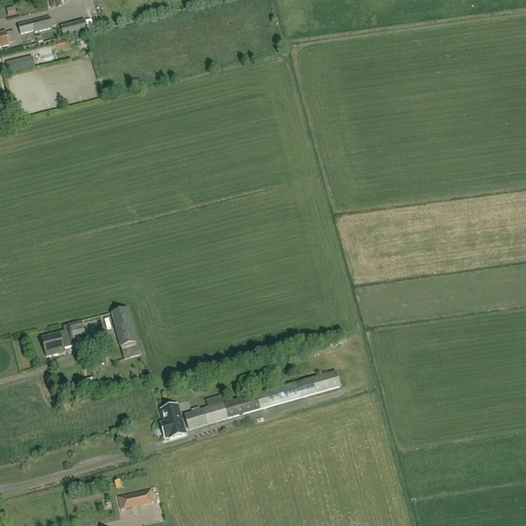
[(34,31),(35,34),(53,29),(50,17),(17,27),(20,34),(34,31)]
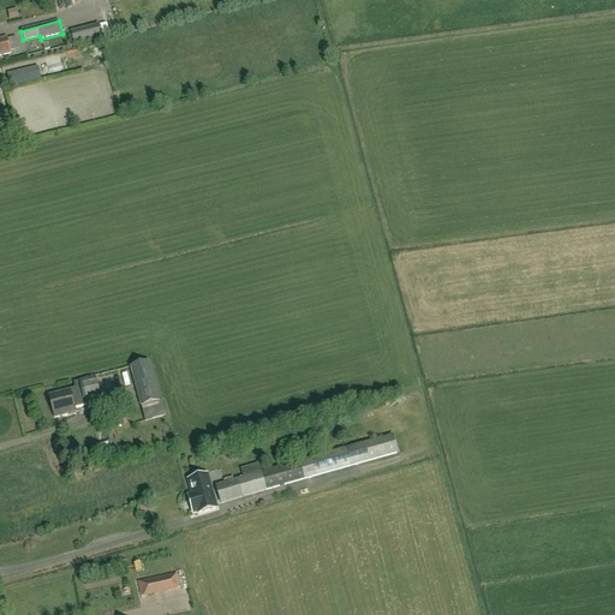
[(102,39),(100,25),(71,33),(75,46),(102,39)]
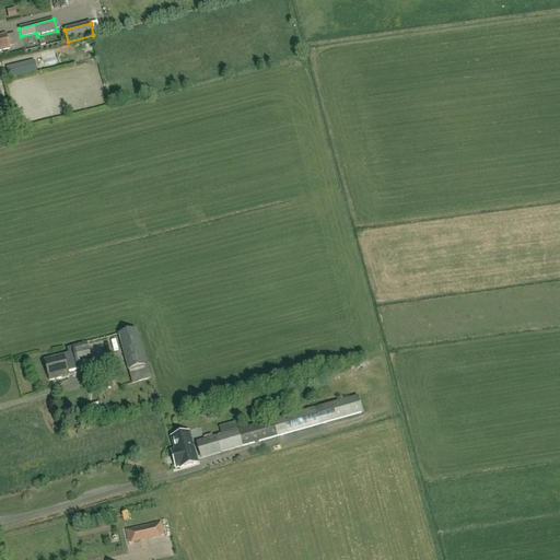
[(0,50),(10,48),(7,34),(0,35),(0,50)]
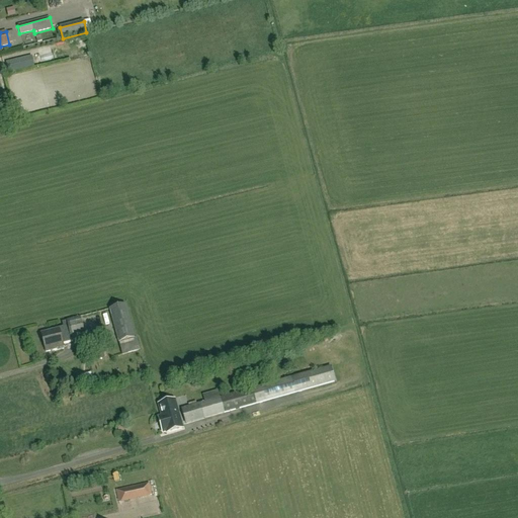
[(141,78),(117,83),(118,91),(126,89),(126,90),(143,87),(141,78)]
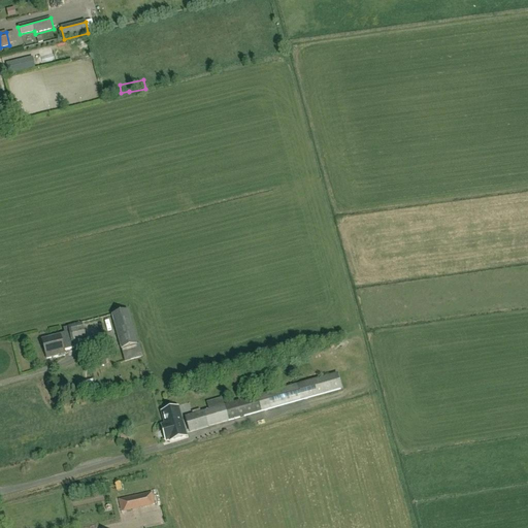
[(121,350),(137,345),(128,311),(111,316),(121,350)]
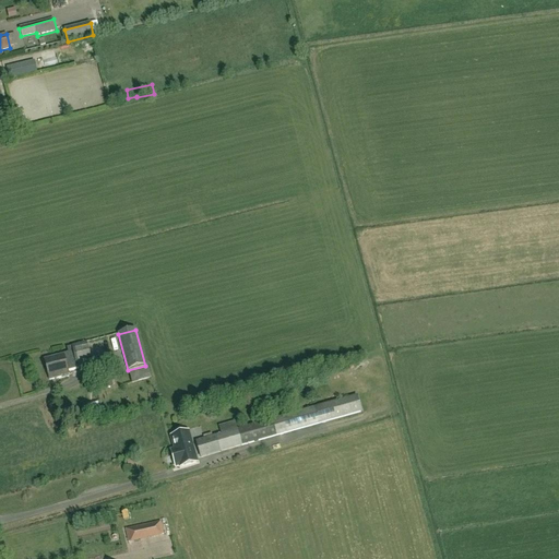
[(68,348),(69,354),(44,359),(49,381),(62,378),(62,379),(69,377),(68,376),(69,376),(68,371),(79,369),(79,367),(92,364),(86,342),(72,346),(72,347),(68,348)]
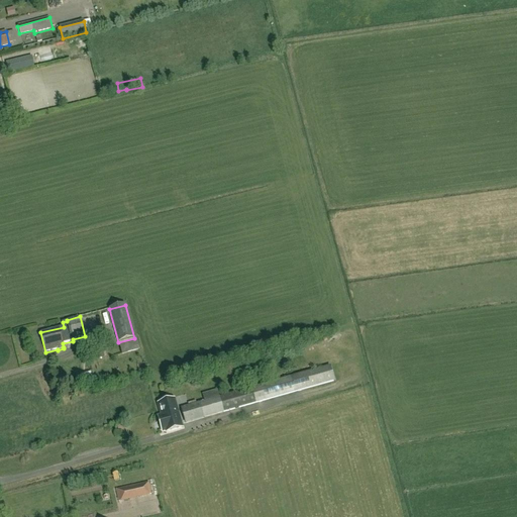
[(104,357),(104,355),(103,350),(93,352),(95,359),(104,357)]
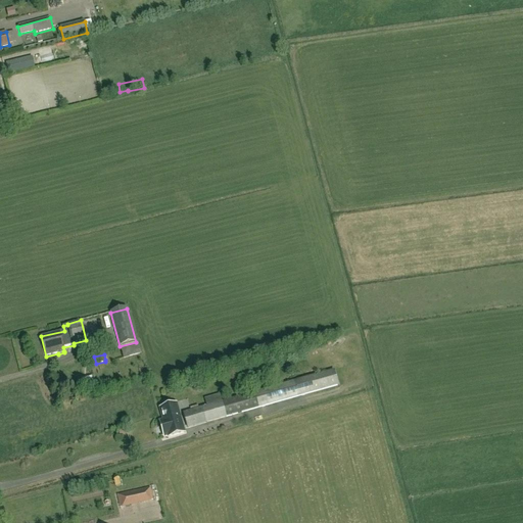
[(186,429),(226,417),(339,385),(335,370),(293,381),(222,402),(182,414),(186,429)]
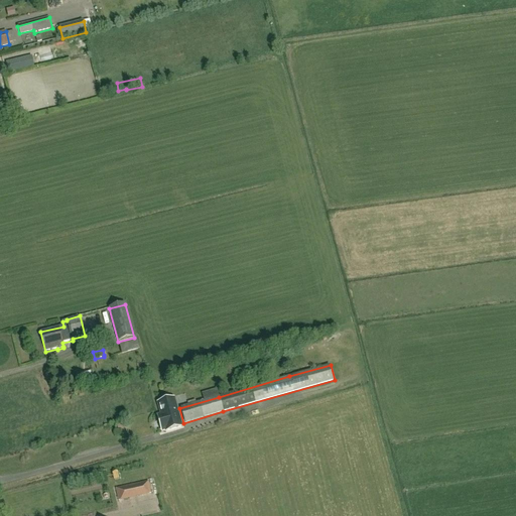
[(165,429),(166,431),(181,427),(173,399),(158,403),(161,415),(157,416),(161,431),(165,429)]
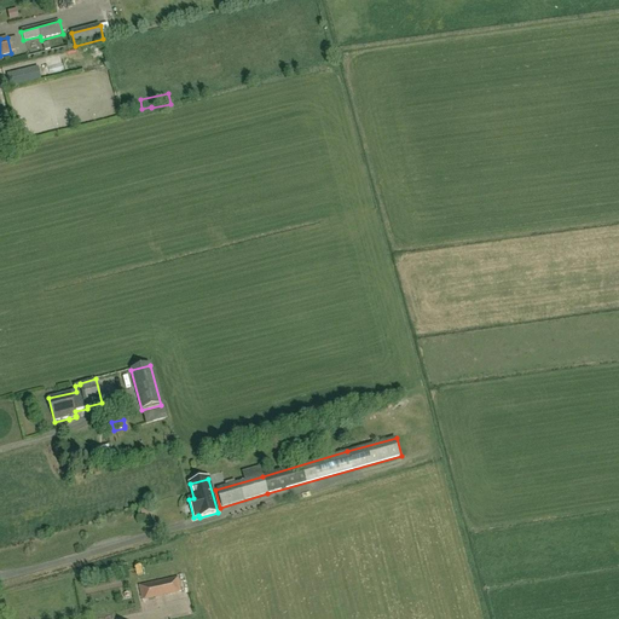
[(178,577),(139,586),(142,601),(181,593),(178,577)]
